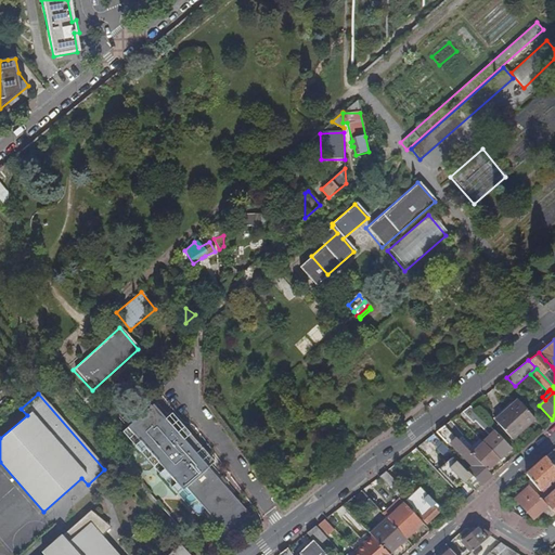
[(515,402),(506,410),(525,428),(533,421),(515,402)]
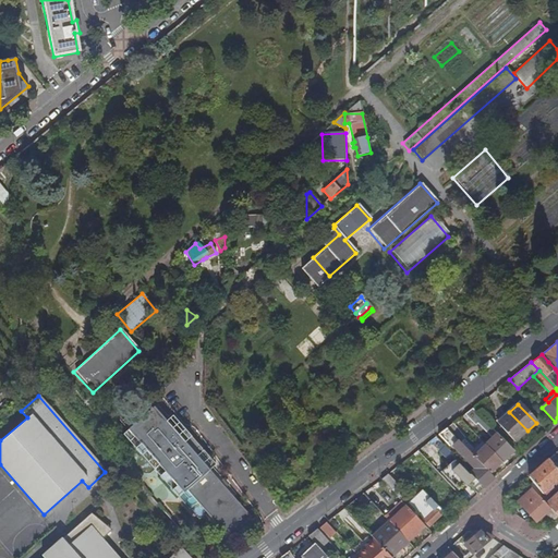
[(230,534),(253,514),(158,409),(132,433),(184,493),(189,488),(230,534)]
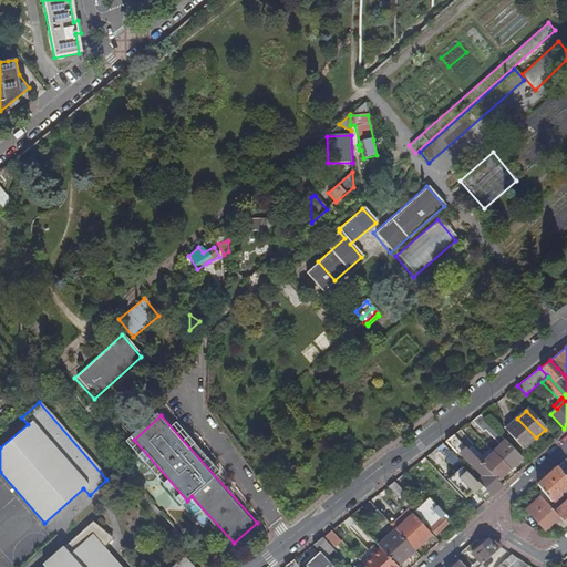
[(513,466),(522,457),(480,415),(472,421),(488,437),(491,435),(500,445),(496,450),(494,447),(491,450),(509,470),(513,466)]
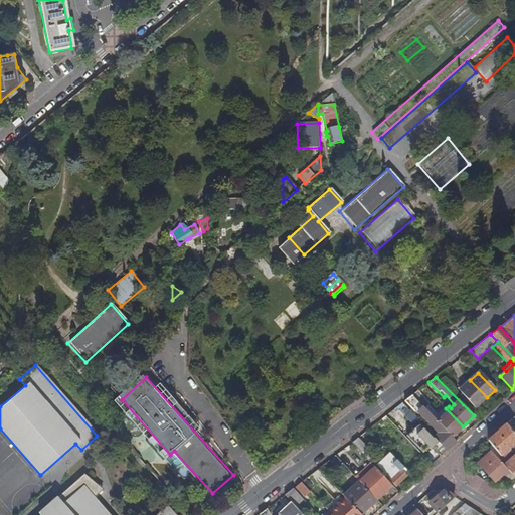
[(474,408),(487,397),(470,380),(458,391),(474,408)]
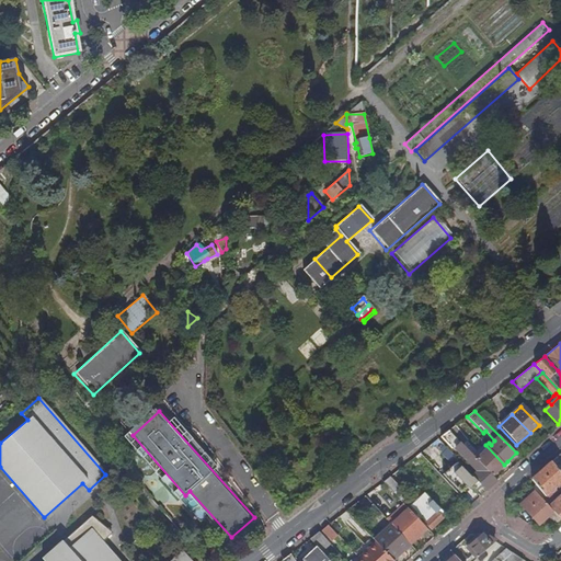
[(493,476),(504,465),(485,445),(478,453),(467,441),(468,439),(456,426),(449,431),(462,445),(470,453),(493,476)]
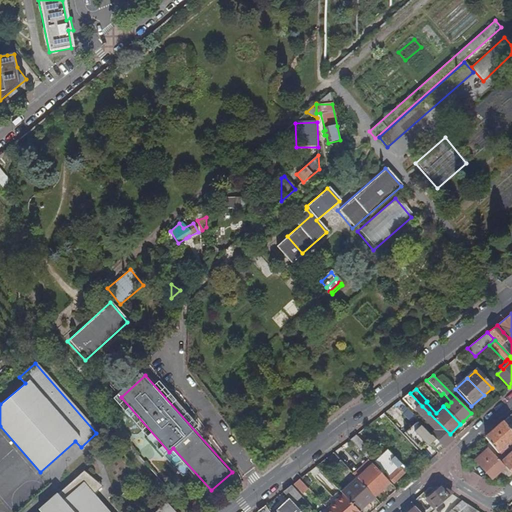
[(436,430),(432,434),(444,447),(454,439),(450,434),(429,413),(422,406),(410,393),(404,398),(436,430)]
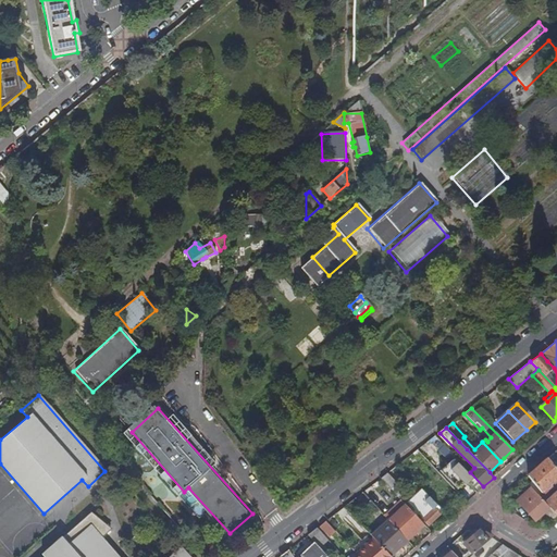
[(448,458),(453,454),(448,448),(443,453),(448,458)]
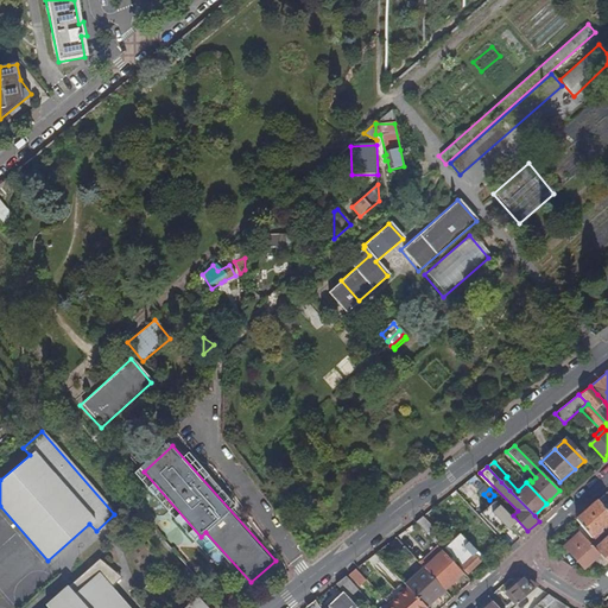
[(607,501),(603,496),(597,501),(607,513),(607,501)]
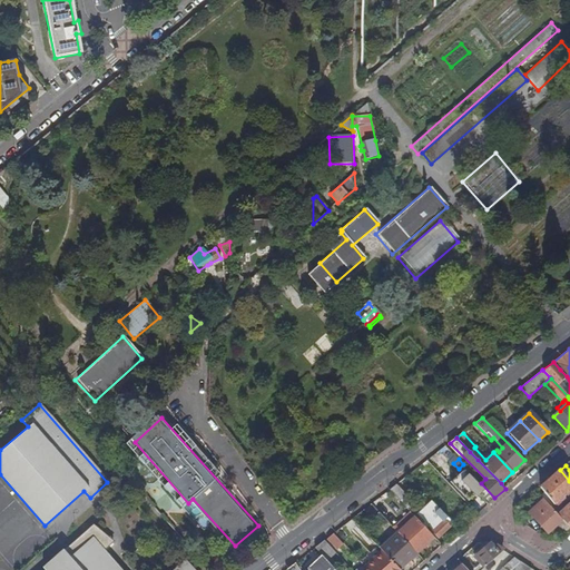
[(465,497),(478,485),(479,484),(465,470),(451,482),(465,497)]
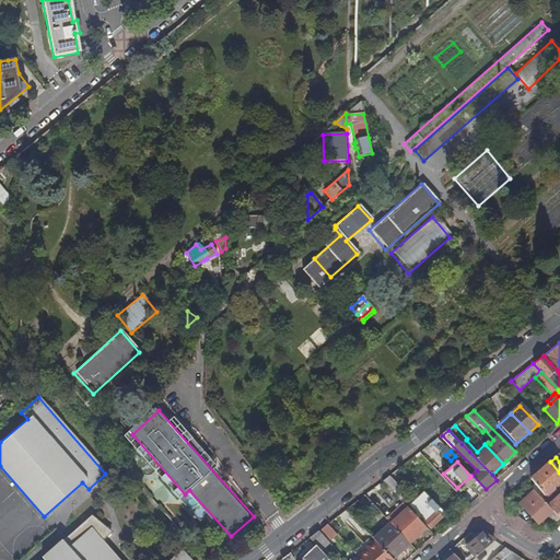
[(545,497),(559,482),(559,473),(550,462),(531,479),(536,486),(545,497)]
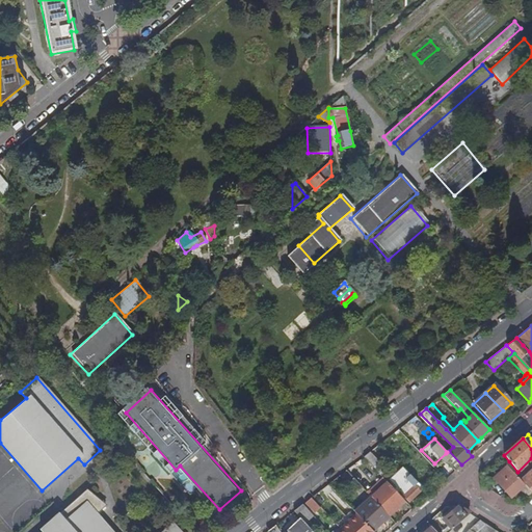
[(449,456),(447,458),(454,467),(453,468),(455,470),(461,464),(449,451),(447,454),(449,456)]
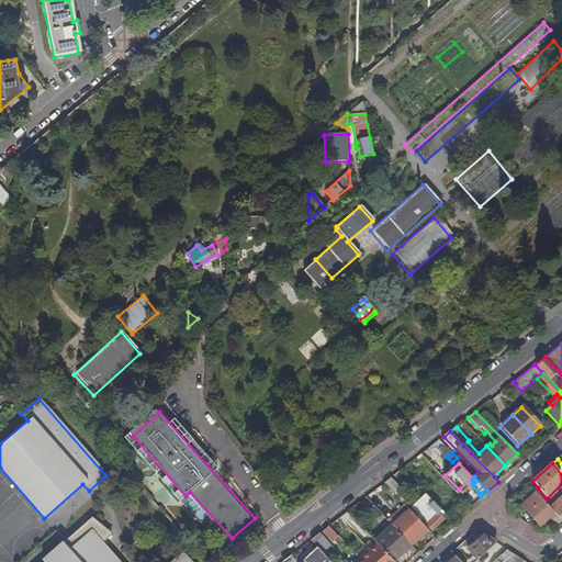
[(391,478),(384,483),(394,493),(400,487),(391,478)]
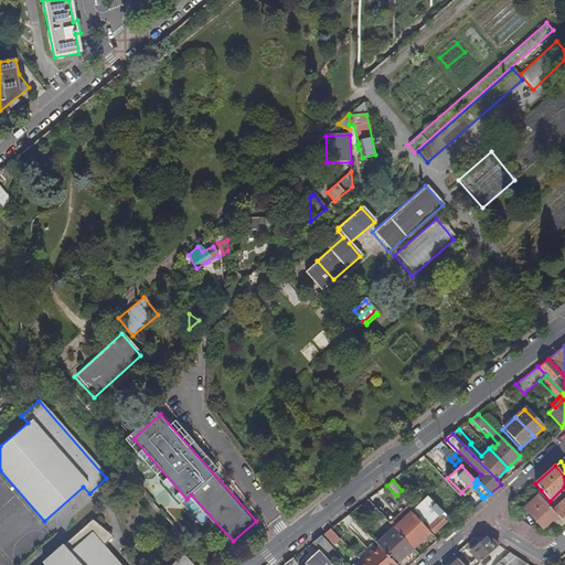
[(475,482),(473,481),(461,492),(459,494),(462,498),(475,487),(477,484),(475,482)]
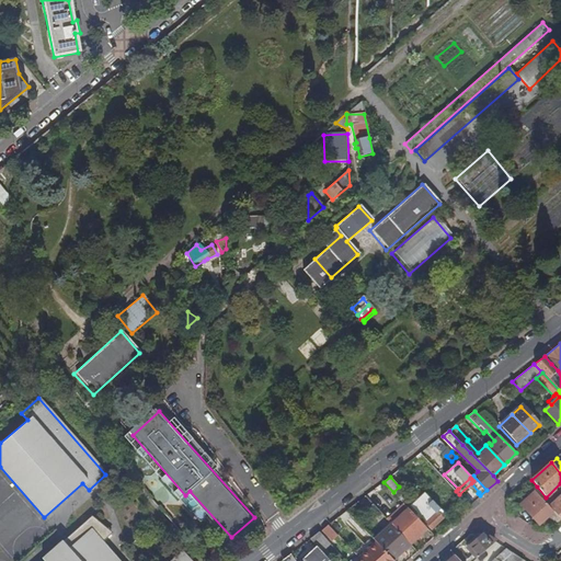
[(536,492),(544,500),(546,497),(537,487),(533,489),(536,492)]
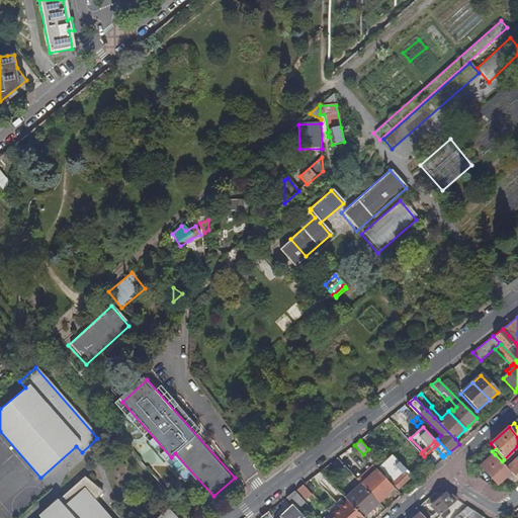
[(399,470),(404,466),(391,453),(386,457),(399,470)]
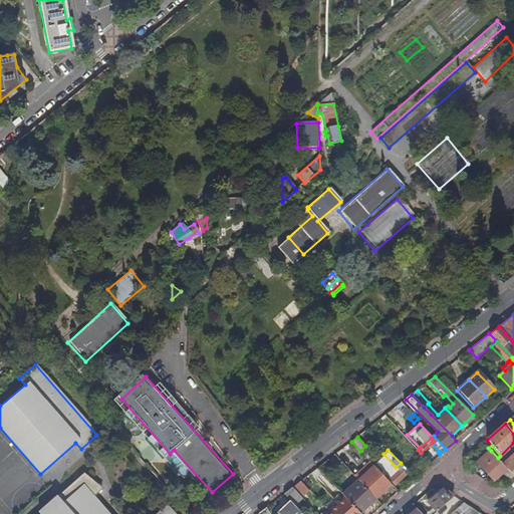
[(498,458),(491,451),(479,461),(484,466),(482,467),(495,482),(503,474),(509,482),(513,477),(503,465),(498,458)]
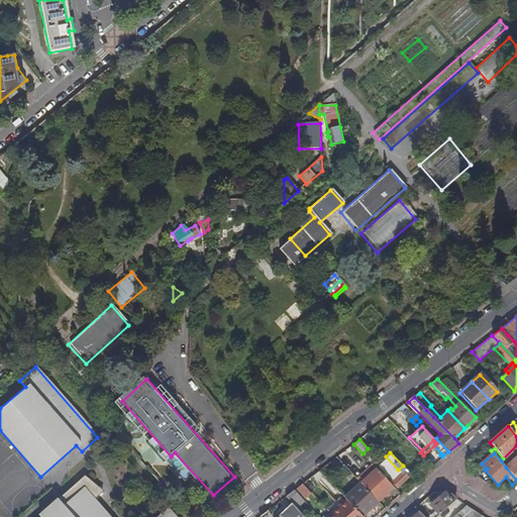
[(516,460),(516,456),(506,468),(516,480),(516,463),(514,467),(513,464),(516,460)]
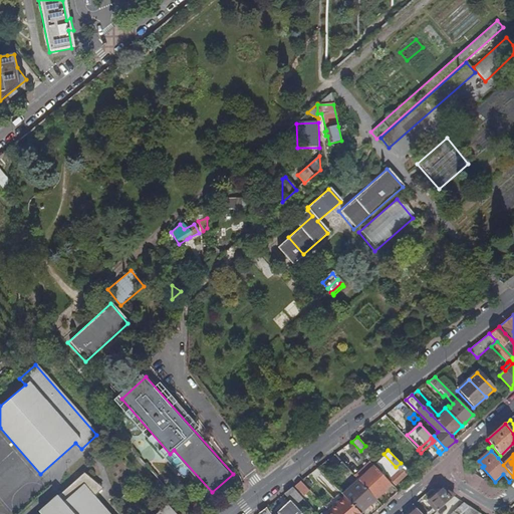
[(346,456),(340,461),(349,471),(354,465),(346,456)]
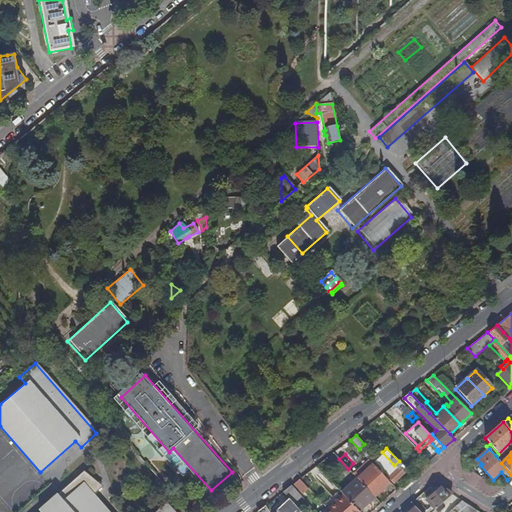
[(357,478),(372,463),(368,459),(352,474),(357,478)]
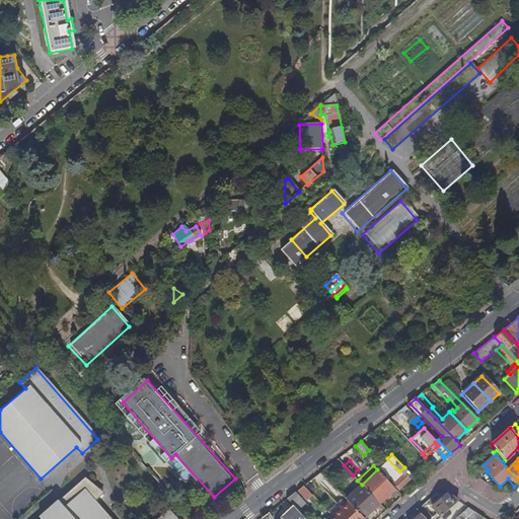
[(404,467),(399,471),(390,479),(399,490),(411,479),(411,478),(413,476),(404,467)]
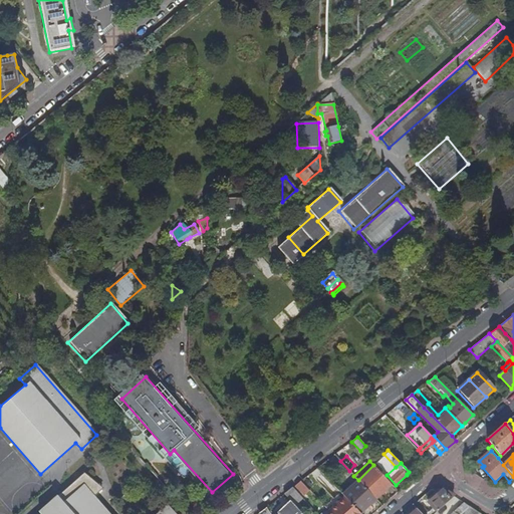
[(358,481),(374,498),(391,484),(373,465),(358,480),(358,481)]
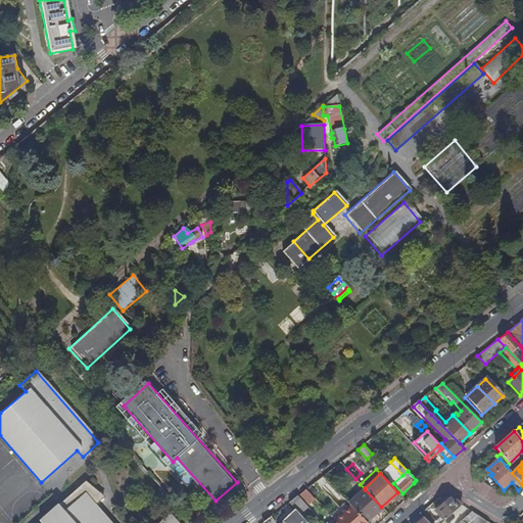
[(86,480),(79,486),(94,503),(104,493),(86,480)]
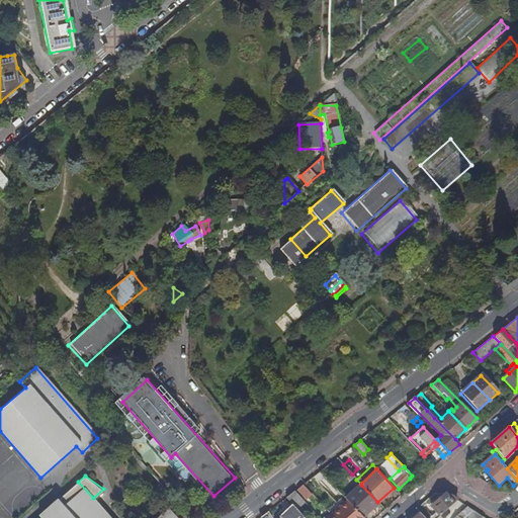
[(111,517),(93,498),(78,482),(39,515),(41,517),(111,517)]
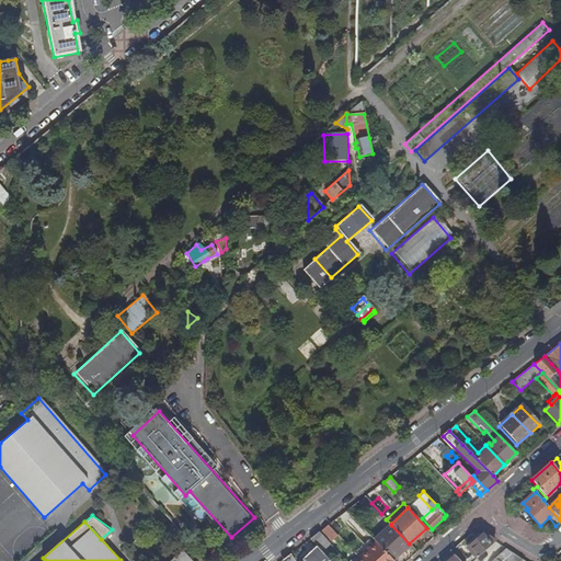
[(334,539),(338,536),(335,534),(328,525),(321,530),(330,539),(332,537),(334,539)]
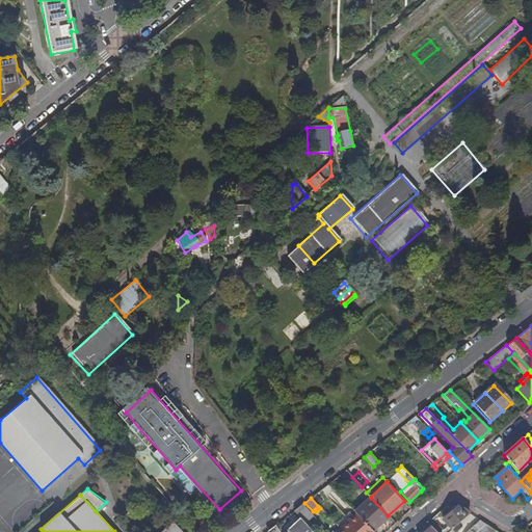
[(388,515),(371,498),(355,512),(357,514),(372,530),(388,515)]
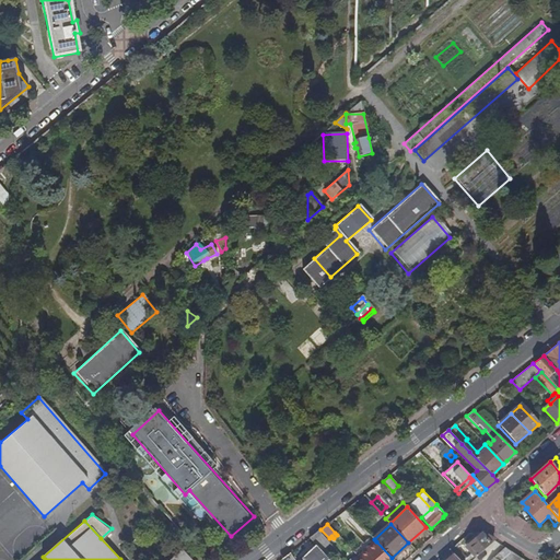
[(321,551),(329,544),(318,532),(310,538),(316,546),(321,551)]
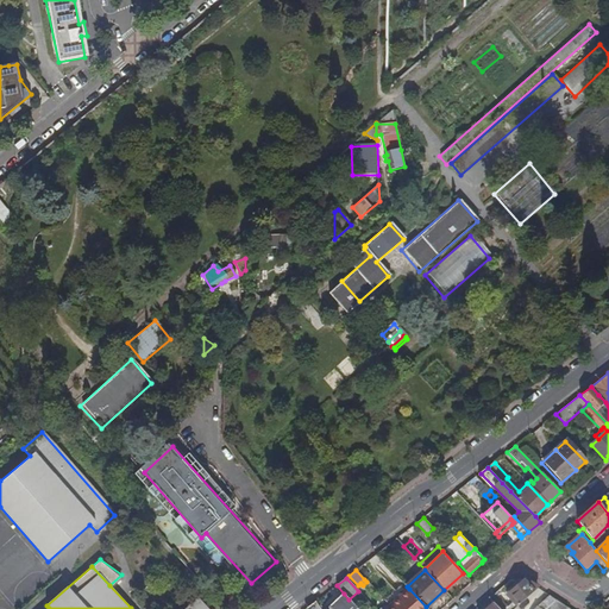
[(507,607),(496,594),(490,598),(494,603),(498,608),(515,608),(538,589),(525,581),(523,581),(507,596),(513,602),(507,607)]
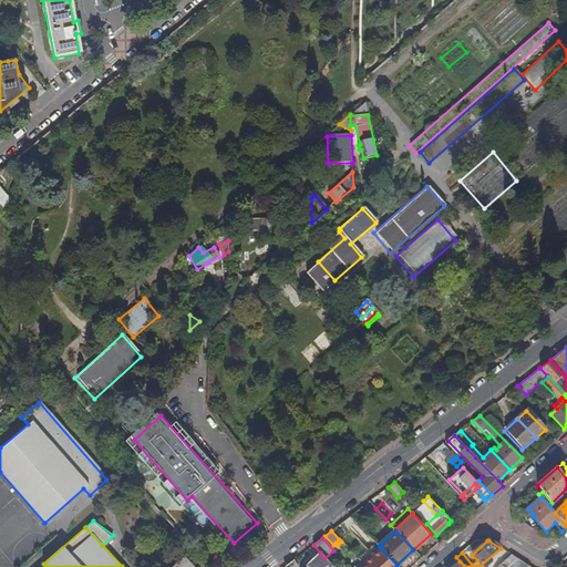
[(398,566),(397,565),(381,548),(363,564),(366,566),(398,566)]
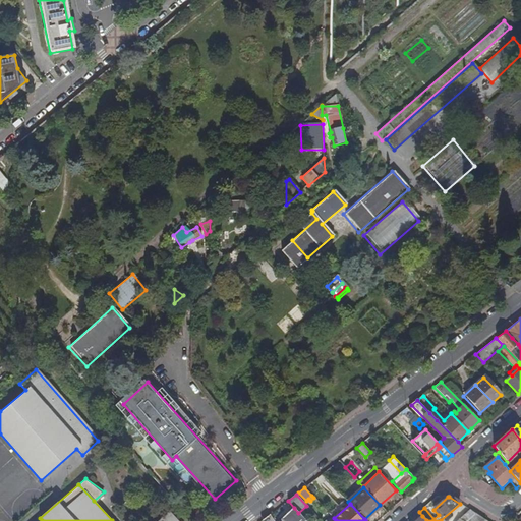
[(281,520),(282,520),(305,520),(306,520),(298,513),(294,508),(281,520)]
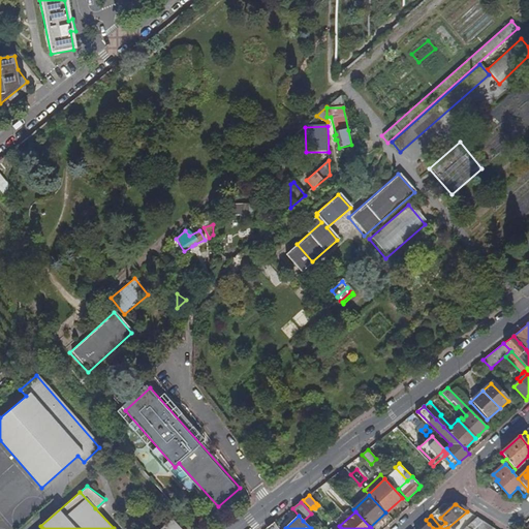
[(464,528),(492,528),(493,528),(477,518),(467,527),(466,527),(464,528)]
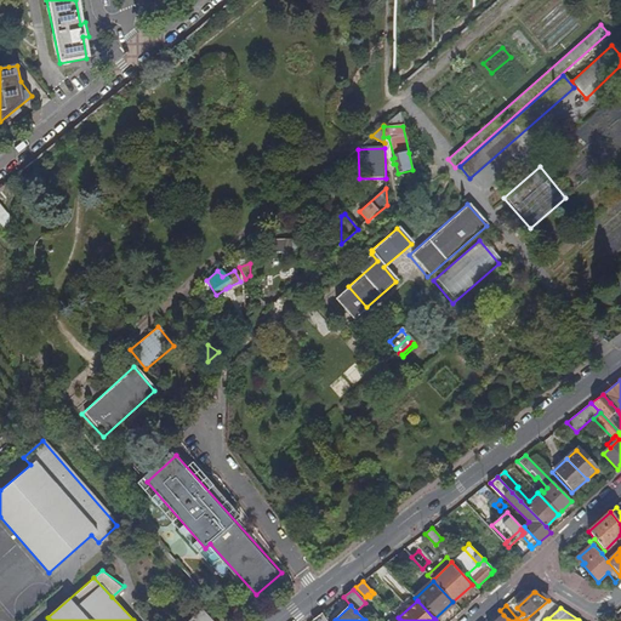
[(211,620),(201,609),(187,620),(211,620)]
